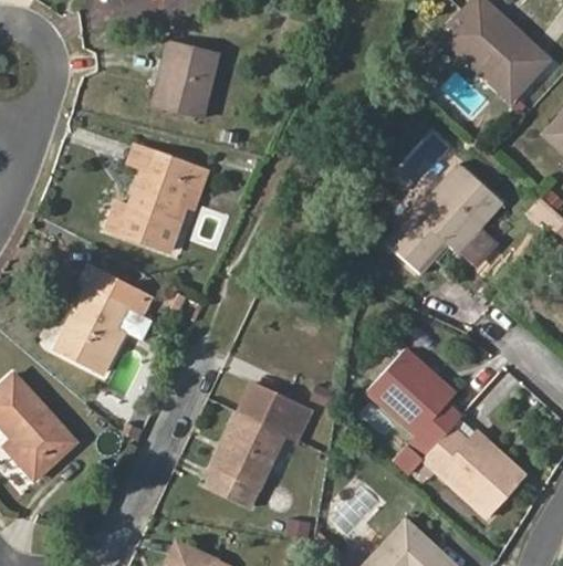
[(511,25),(483,0),(479,0),(475,4),(504,32),(511,25)]
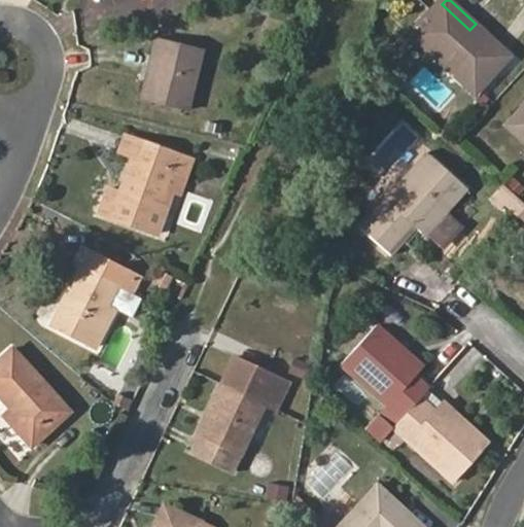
[(469,30),(442,4),(414,34),(479,93),(511,56),(476,24),(469,30)]
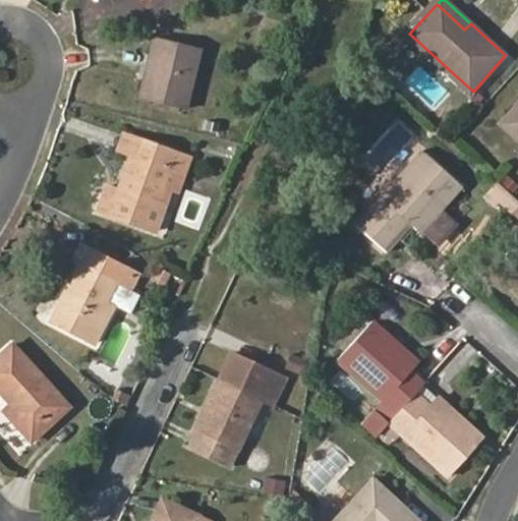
[(187,109),(204,48),(157,36),(153,52),(162,54),(156,83),(146,81),(141,98),(187,109)]
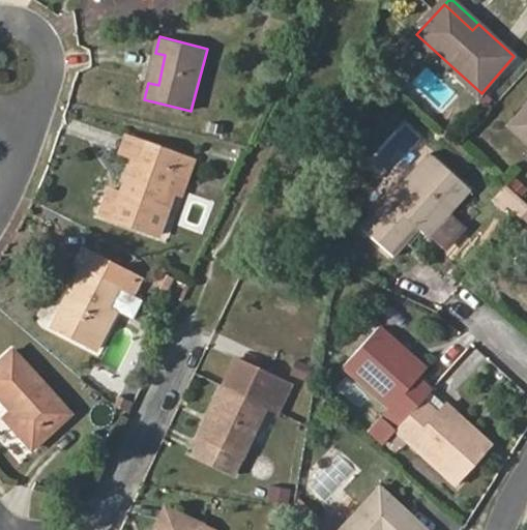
[(155,53),(148,83),(158,85),(165,55),(155,53)]
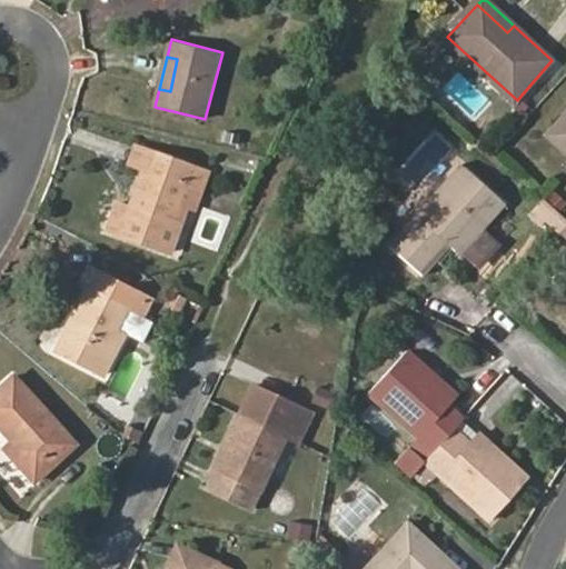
[(565,115),(550,131),(565,145),(565,115)]
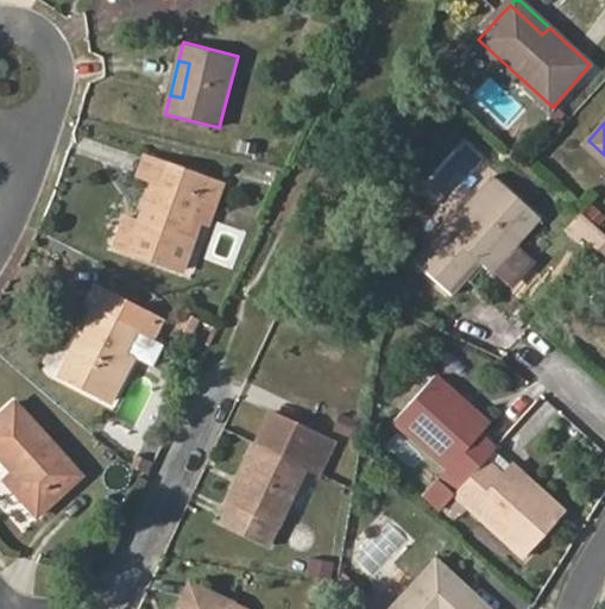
[(150,159),(143,179),(155,183),(156,177),(164,180),(168,165),(150,159)]
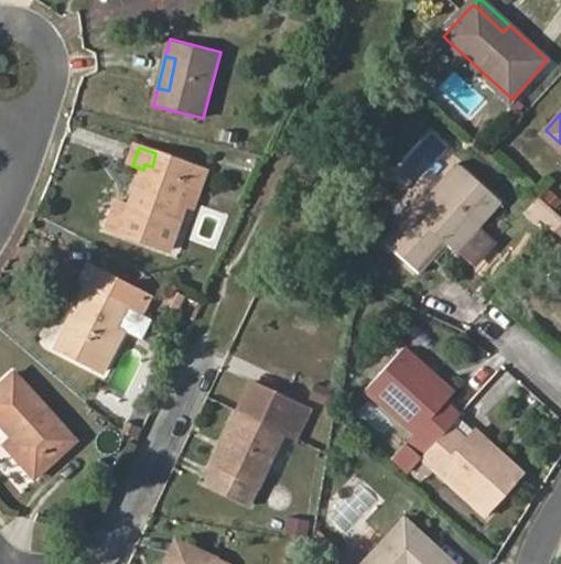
[(143,170),(131,205),(119,201),(110,228),(172,249),(183,220),(176,218),(180,207),(187,183),(203,187),(209,171),(157,152),(155,153),(152,166),(144,164),(143,170)]
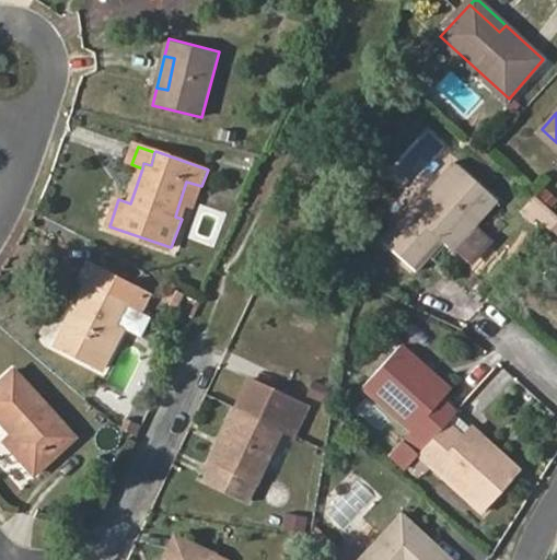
[(499,202),(460,164),(387,241),(417,270),(445,240),(454,248),(456,245),(473,261),(491,242),(476,226),(499,202)]
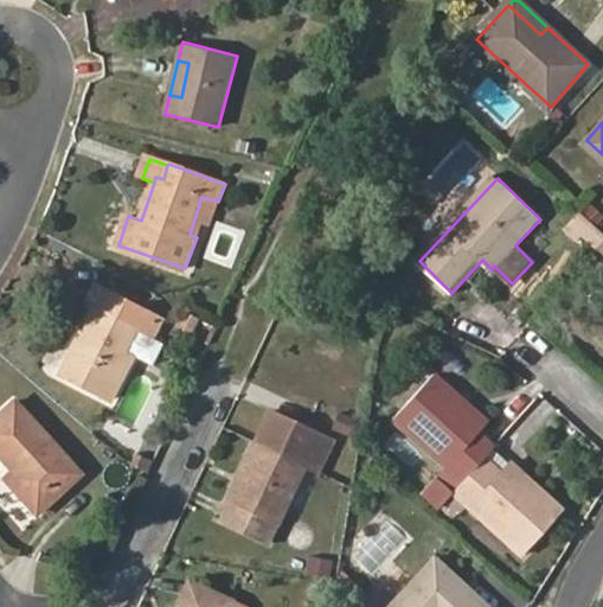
[(193,223),(210,229),(218,202),(201,197),(193,223)]
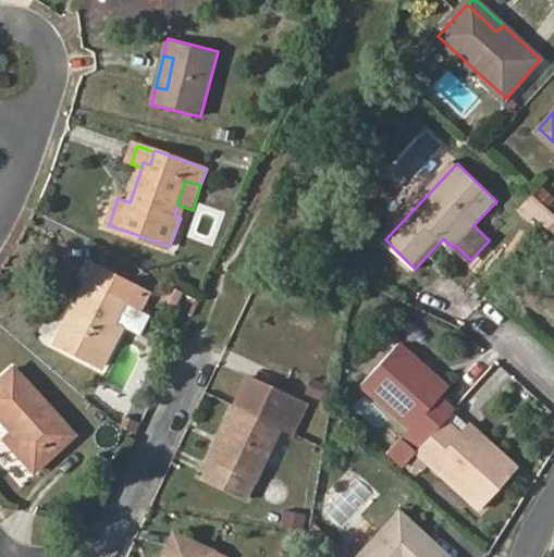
[(377,234),(380,213),(365,211),(361,232),(372,233),(377,234)]
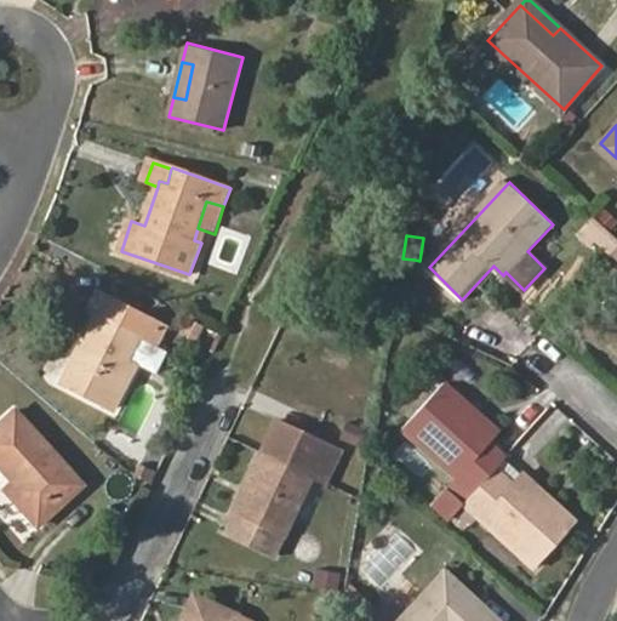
[(413,269),(415,260),(403,258),(400,267),(413,269)]
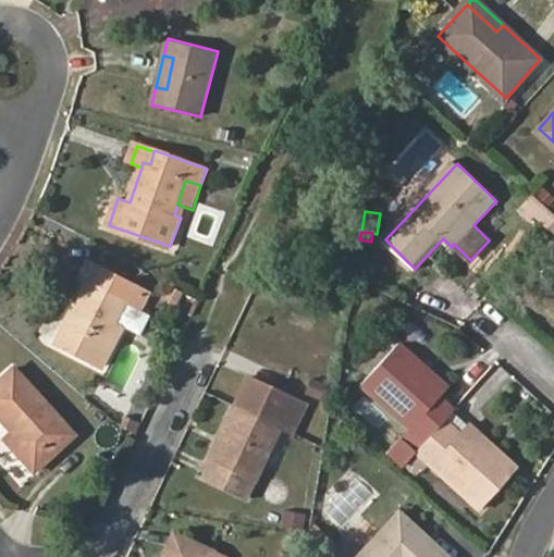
[(135,306),(144,288),(97,263),(72,312),(81,318),(66,346),(105,366),(127,322),(121,318),(128,302),(135,306)]
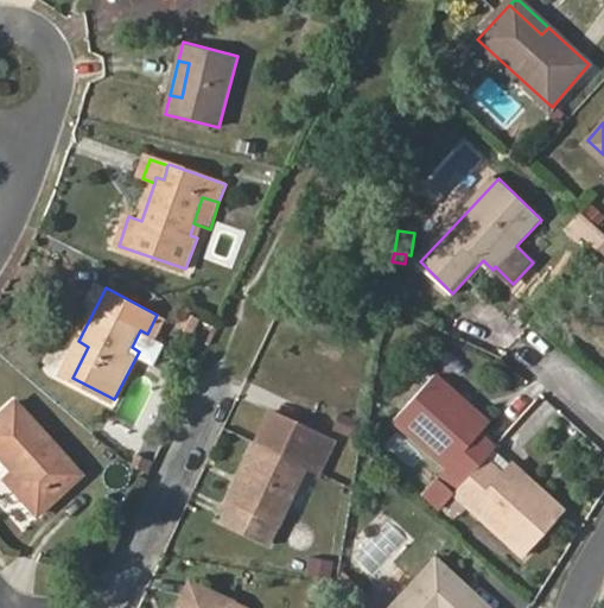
[(78,341),(62,373),(72,378),(88,347),(78,341)]
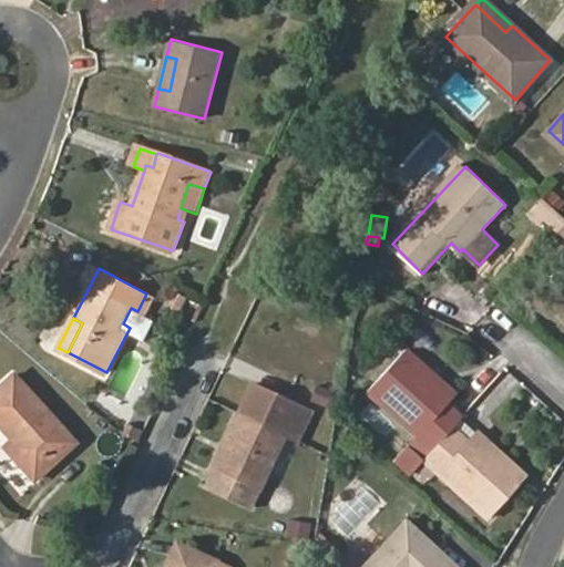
[(420,435),(411,444),(427,459),(462,420),(449,406),(457,398),(409,352),(372,391),(420,435)]
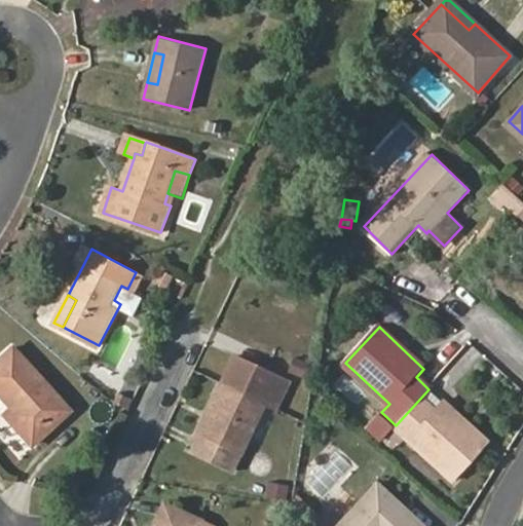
[(232,371),(230,370),(199,435),(206,438),(198,455),(234,473),(272,391),(285,397),(297,369),(243,343),(234,362),(236,363),(232,371)]
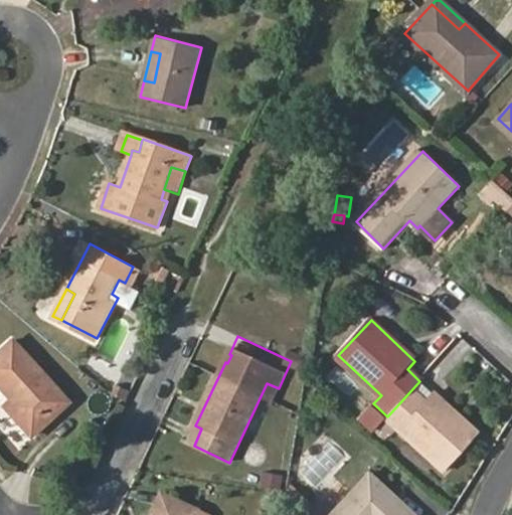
[(71,398),(16,337),(0,350),(0,380),(14,397),(8,403),(34,433),(71,398)]
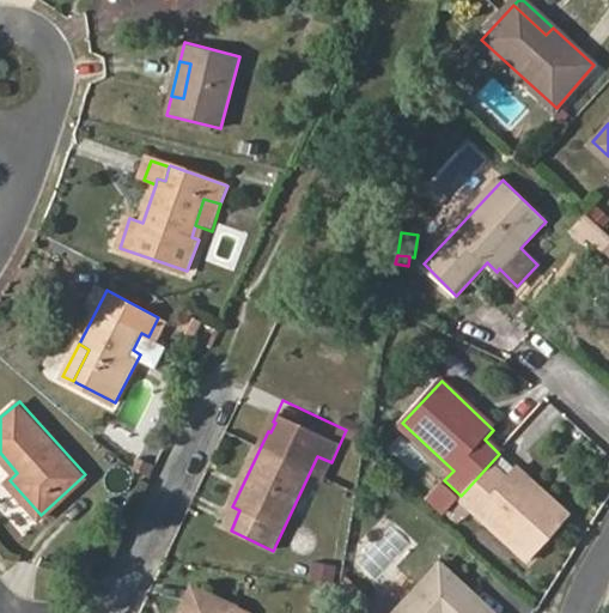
[(568,519),(499,454),(461,496),(528,560),(568,519)]
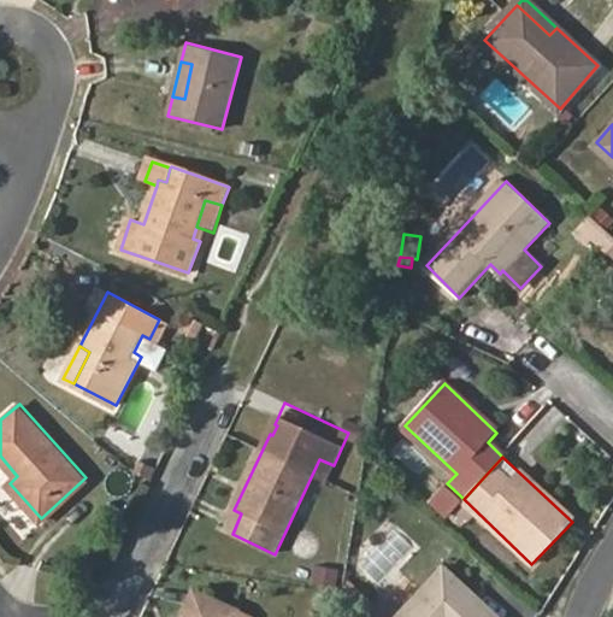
[(233,534),(241,513),(234,510),(224,529),(233,534)]
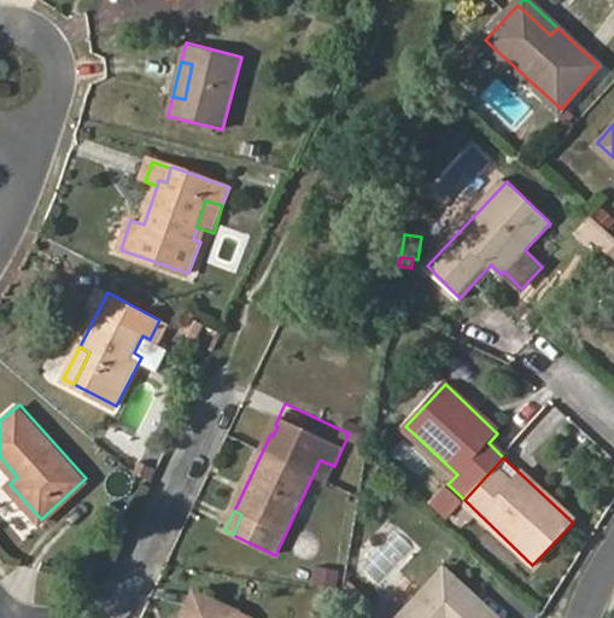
[(498,617),(445,569),(399,617),(498,617)]
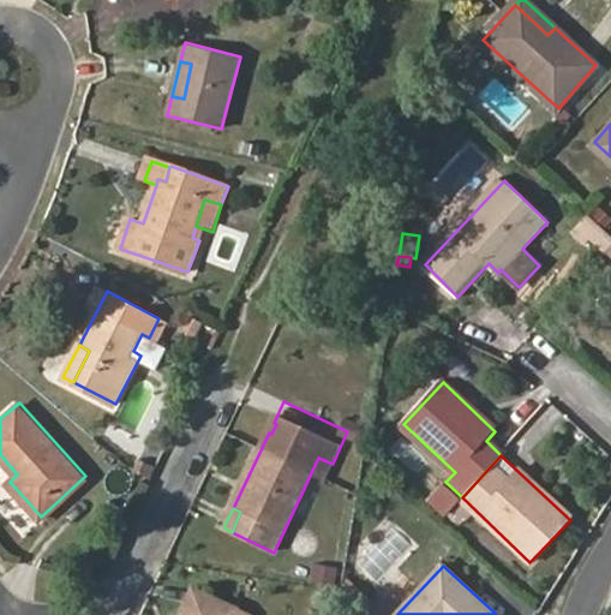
[(371,598),(348,578),(341,585),(349,592),(361,603),(365,605),(371,598)]
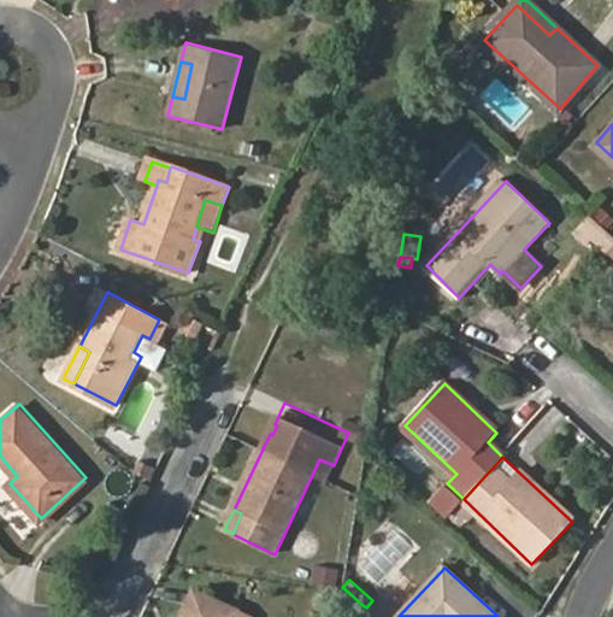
[(236,616),(240,611),(195,591),(183,616),(236,616)]
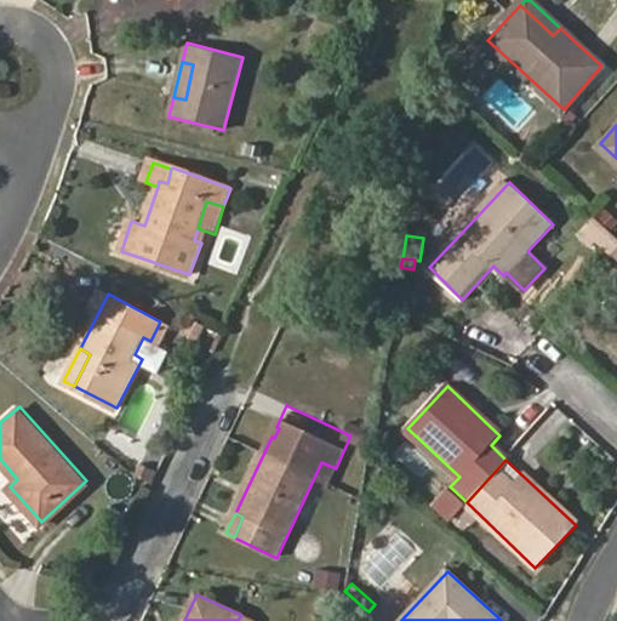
[(353,598),(348,604),(359,615),(365,609),(353,598)]
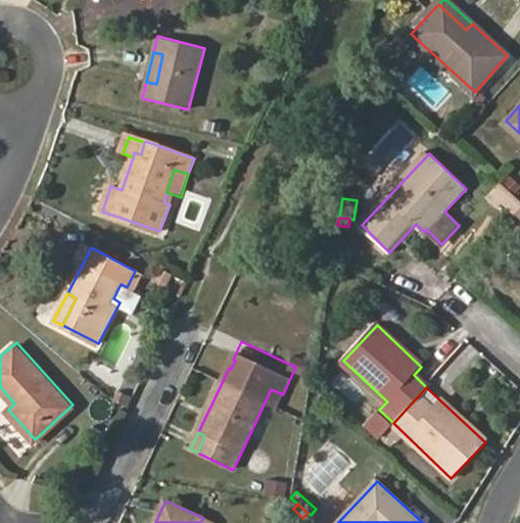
[(299,521),(301,522),(319,522),(317,521),(311,515),(308,513),(302,518),(299,521)]
